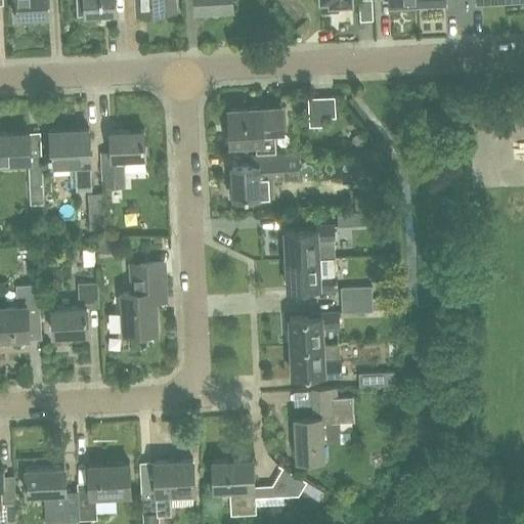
[(13,0),(14,17),(48,16),(47,0),(13,0)]
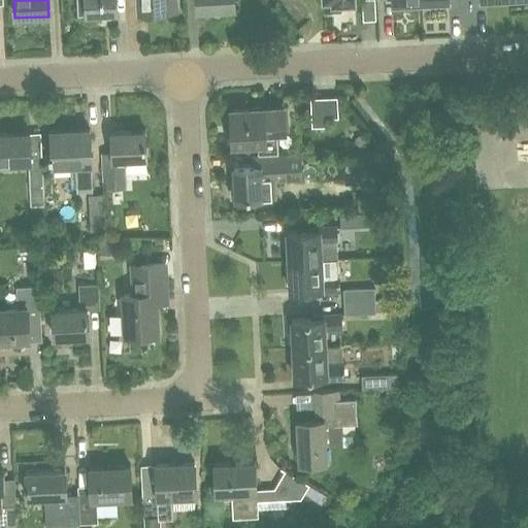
[(76,0),(77,14),(101,12),(101,18),(111,17),(110,12),(117,12),(116,0),(76,0)]
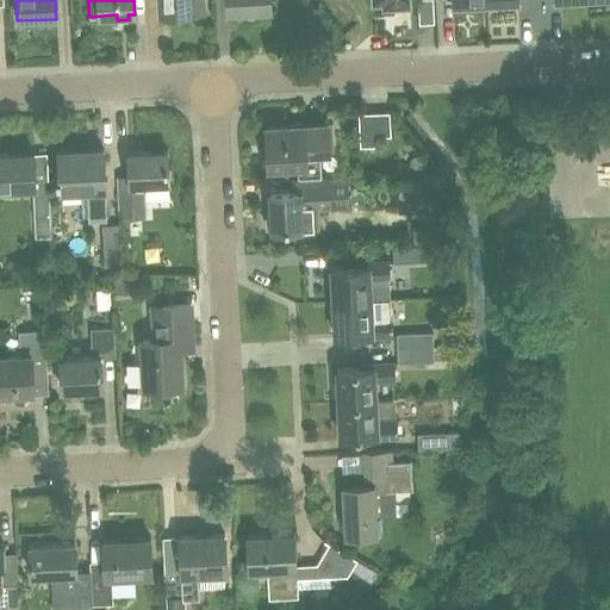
[(160,0),(161,13),(205,11),(204,0),(160,0)]
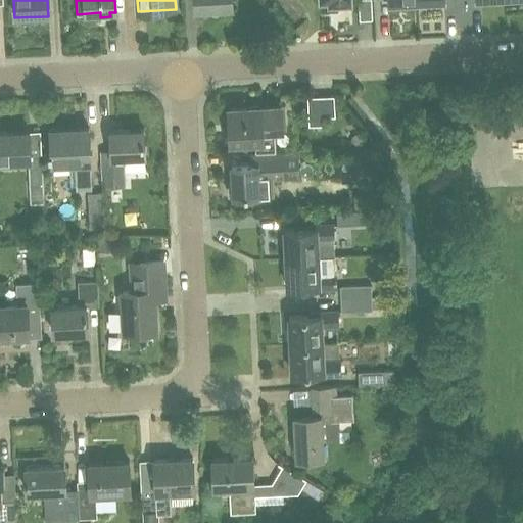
[(322,96),(307,97),(310,126),(324,126),(322,96)]
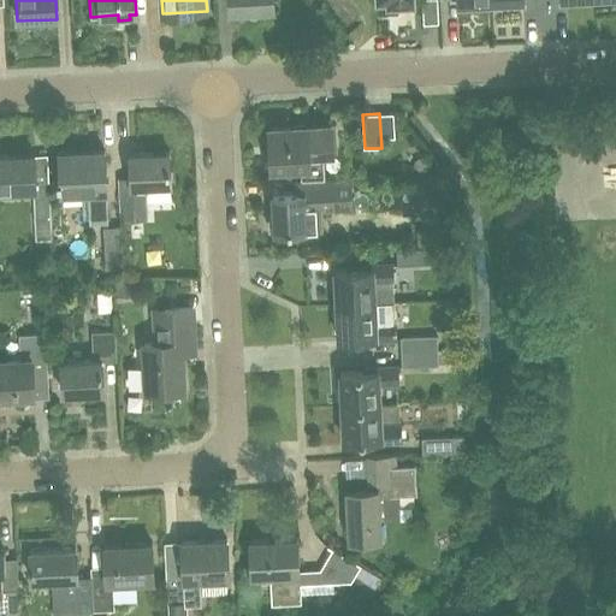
[(300,163),(300,165),(301,179),(320,179),(319,153),(333,152),(331,125),(270,129),(271,147),(265,148),(266,170),(272,170),(272,172),(292,171),(292,163),(300,163)]
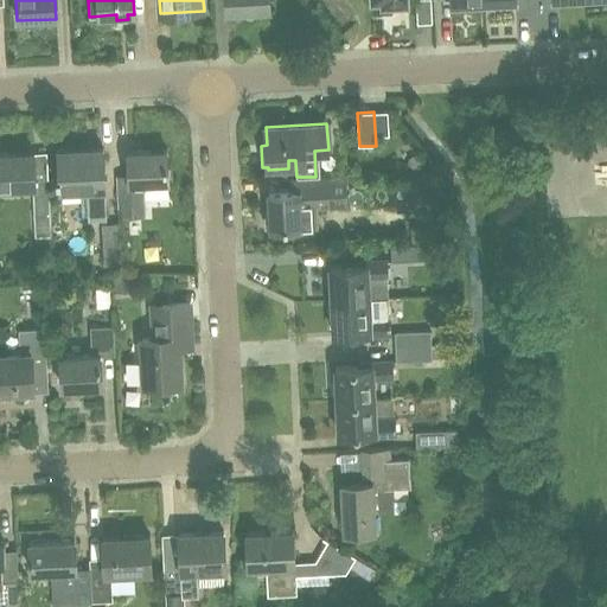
[(89,219),(107,219),(103,149),(58,152),(59,190),(88,189),(89,219)]
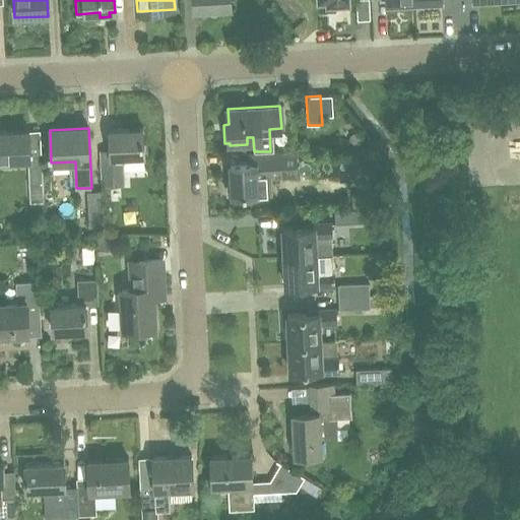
[(44,201),(41,152),(30,153),(29,130),(0,131),(0,160),(27,158),(29,202),(44,201)]
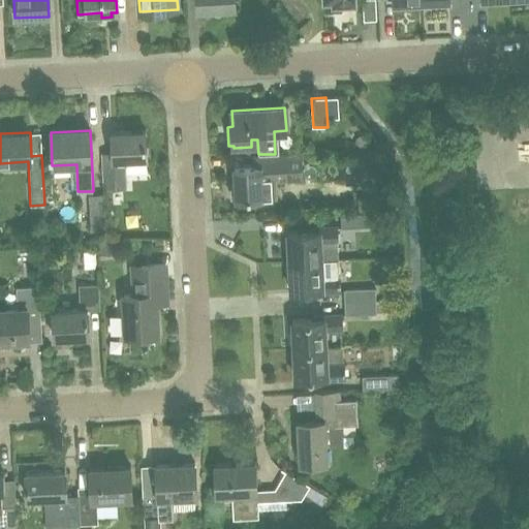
[(148,159),(146,132),(112,134),(114,153),(101,154),(103,191),(124,190),(123,161),(148,159)]
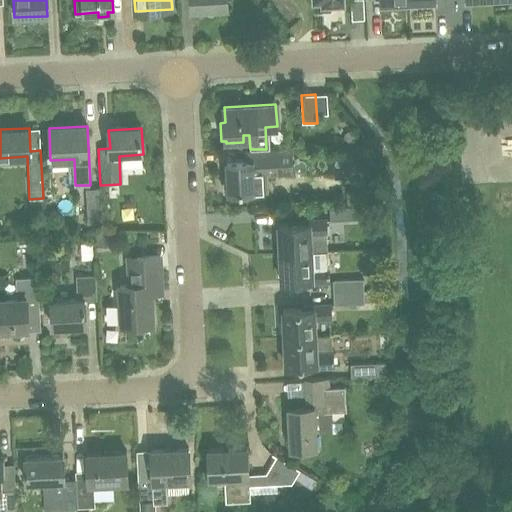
[(290,147),(266,149),(250,149),(251,159),(227,161),(228,193),(266,191),(265,171),(291,170),(290,147)]
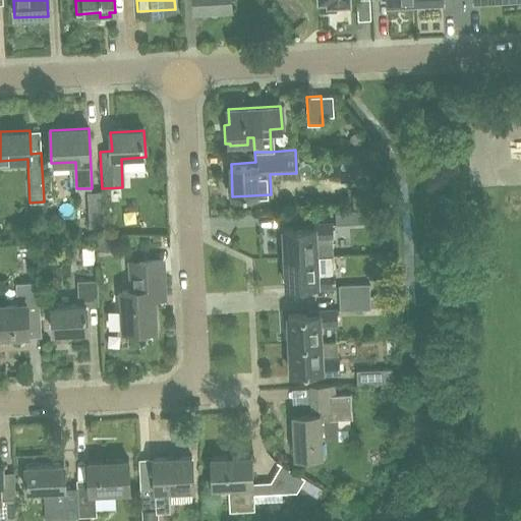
[(103,190),(88,192),(90,227),(104,226),(103,190)]
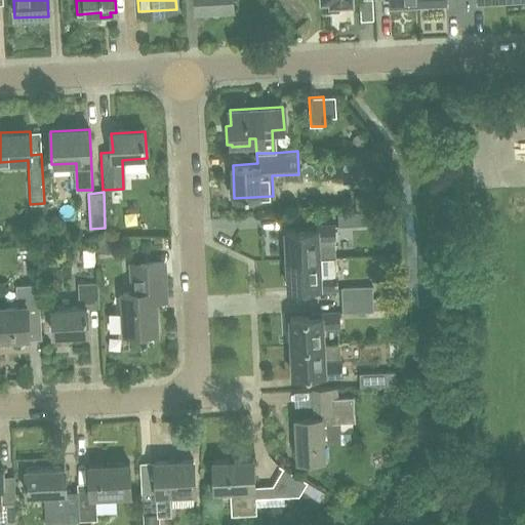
[(374,210),(354,211),(337,212),(338,226),(375,225),(374,210)]
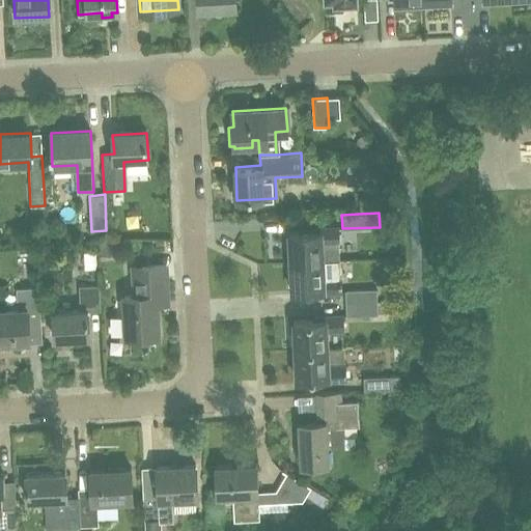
[(316,231),(287,233),(289,262),(323,260),(339,259),(338,242),(338,227),(316,228),(316,231)]
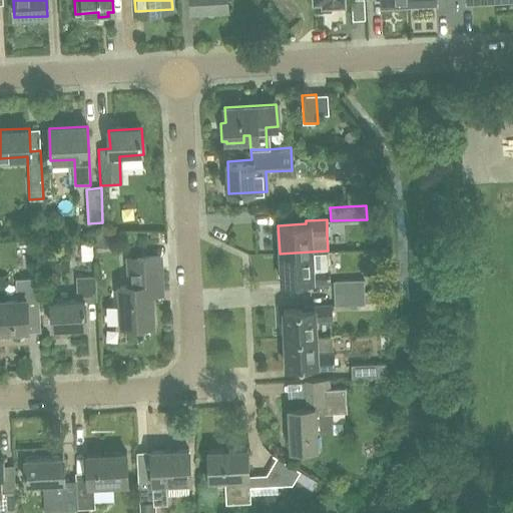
[(312,251),(280,253),(282,282),(309,280),(309,283),(330,281),(329,268),(328,250),(312,251)]
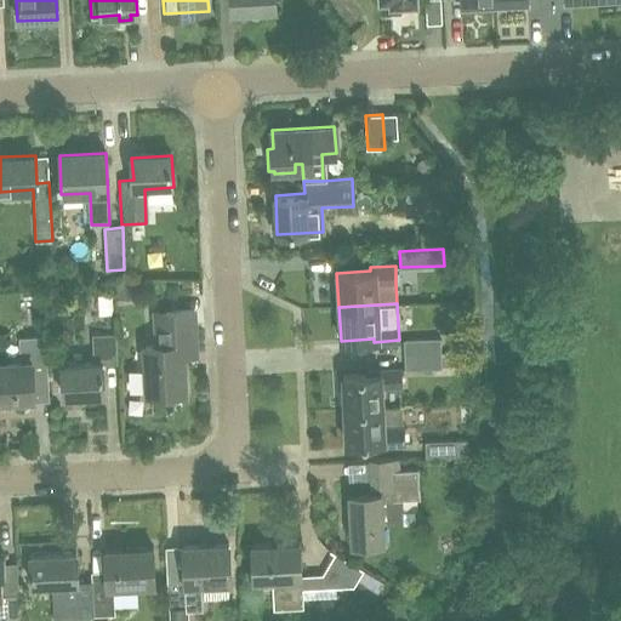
[(195,355),(193,309),(157,312),(159,346),(146,346),(148,393),(186,391),(183,357),(195,355)]
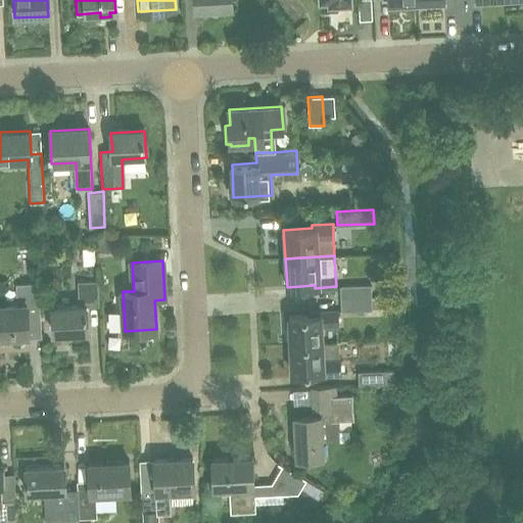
[(99,306),(98,282),(78,283),(79,306),(52,307),(53,334),(89,333),(88,306),(99,306)]
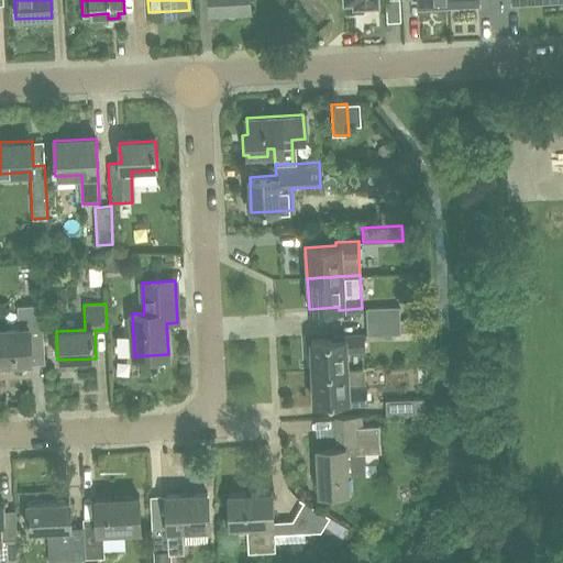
[(0,363),(44,361),(42,305),(18,306),(19,328),(0,329),(0,363)]
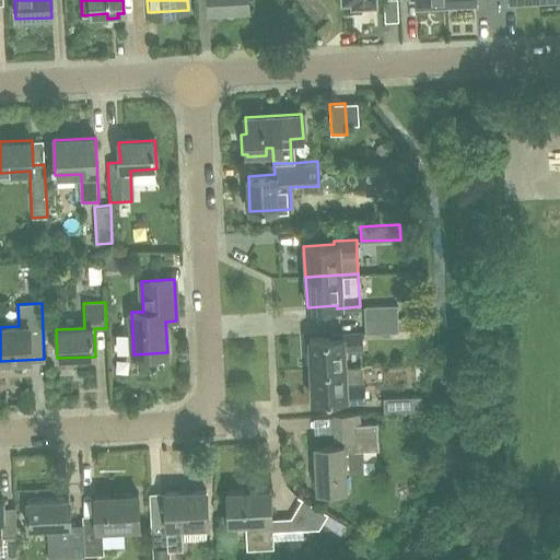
[(365,306),(365,321),(397,318),(397,305),(365,306)]
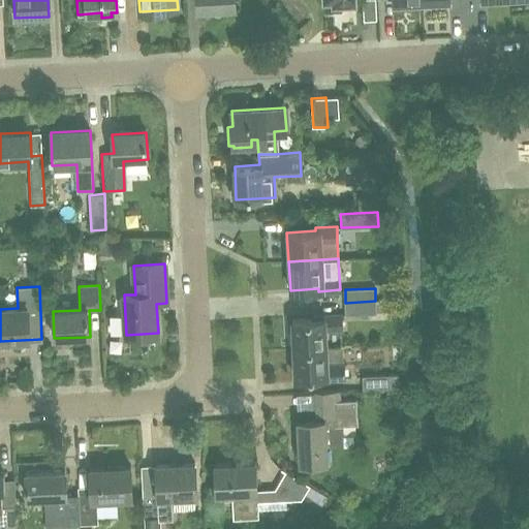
[(376,313),(375,301),(345,303),(346,315),(376,313)]
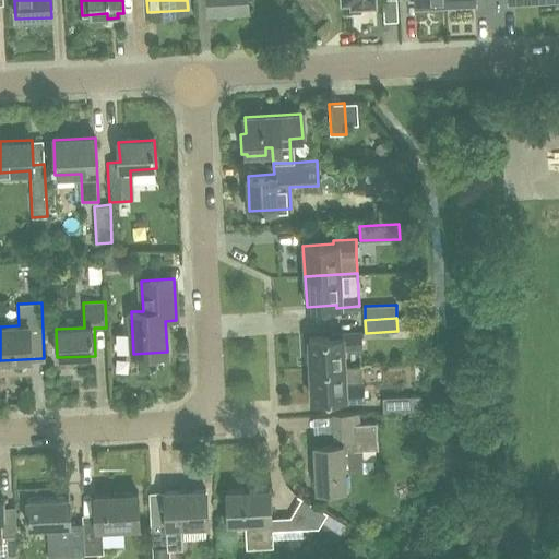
[(308,339),(310,369),(345,367),(344,347),(361,346),(360,332),(339,333),(339,336),(308,339)]
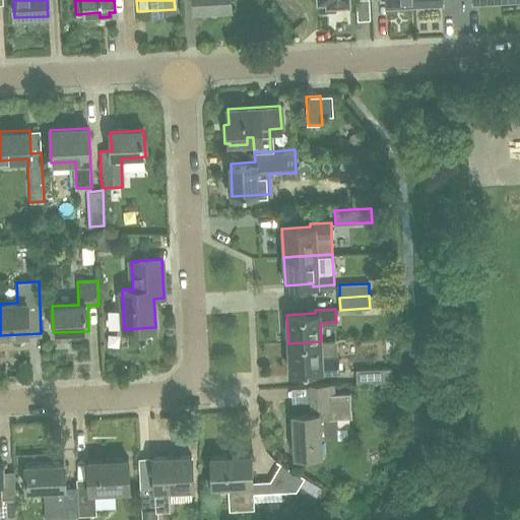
[(336,340),(321,341),(288,343),(289,372),(318,370),(318,373),(339,372),(338,358),(337,358),(336,340)]
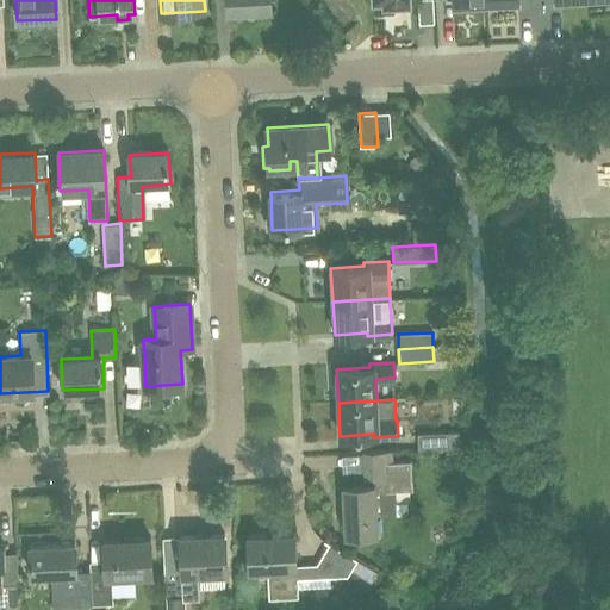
[(460,431),(418,434),(419,450),(460,447),(460,431)]
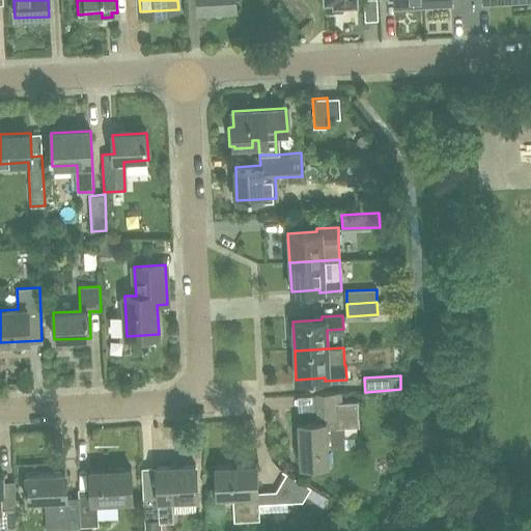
[(340,392),(315,394),(317,422),(298,423),(301,467),(329,465),(328,446),(346,445),(345,426),(362,425),(360,401),(341,402),(340,392)]
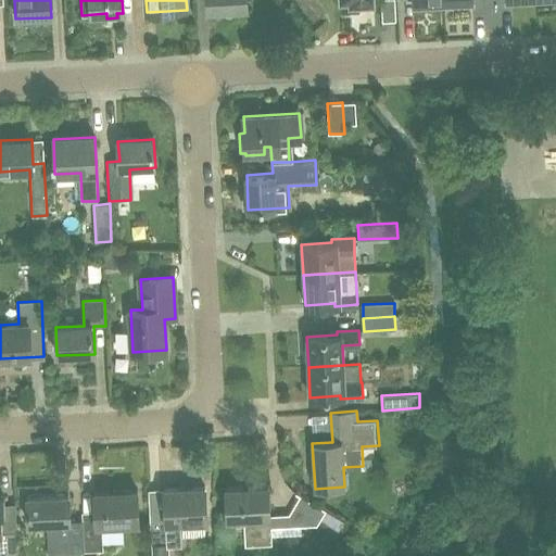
[(269,484),(226,487),(227,519),(244,519),(245,545),(272,544),(270,528),(316,525),(320,519),(325,510),(300,495),(288,515),(270,516),(269,484)]
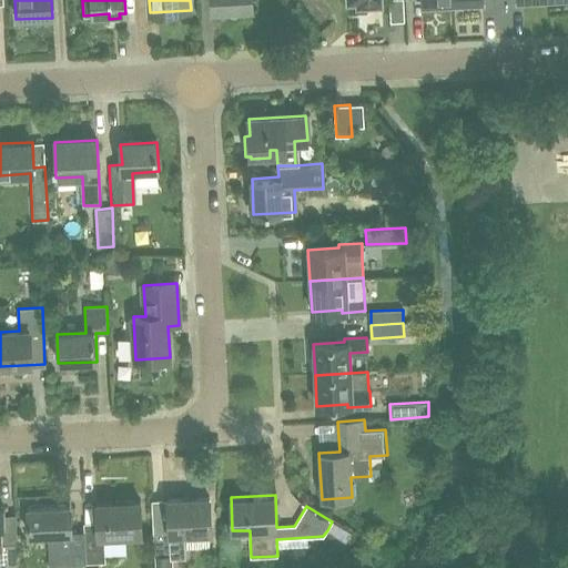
[(154,555),(155,555),(155,567),(172,567),(172,558),(186,558),(185,538),(211,537),(210,498),(168,499),(169,521),(153,521),(154,555)]
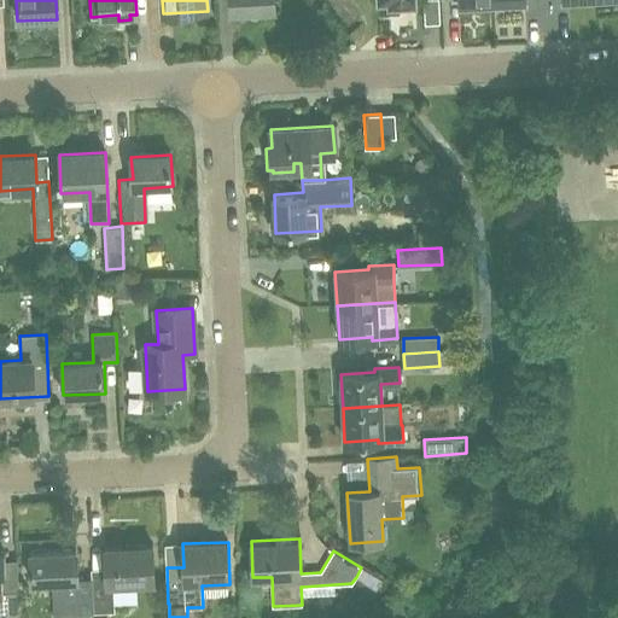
[(106,576),(92,577),(94,612),(115,612),(114,582),(155,581),(152,544),(105,547),(106,576)]
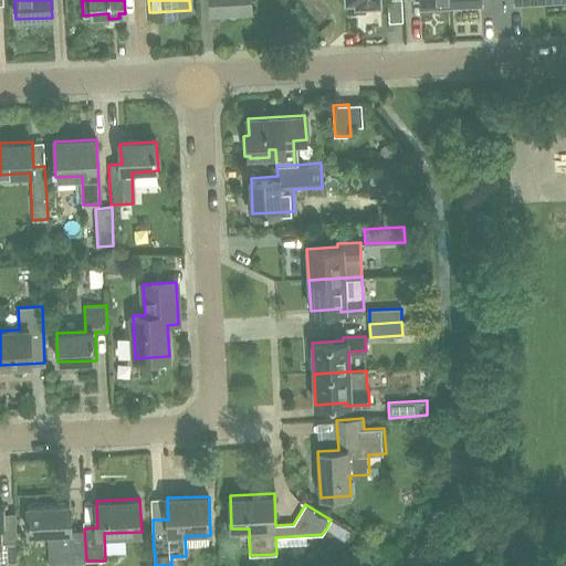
[(85,561),(86,561),(84,528),(72,528),(71,502),(28,504),(29,533),(59,532),(60,558),(85,557),(85,561)]
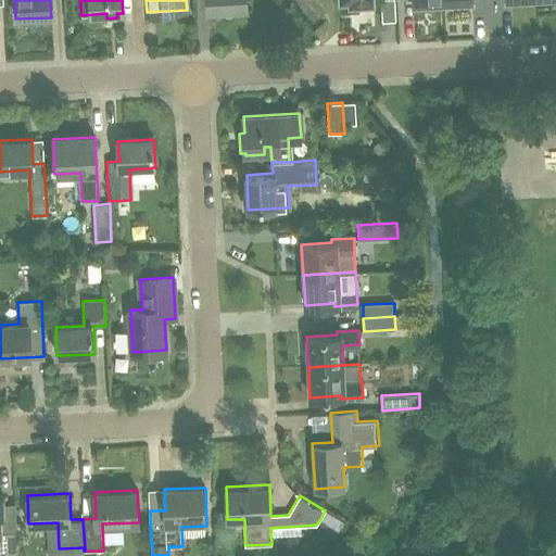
[(0,555),(17,555),(16,530),(15,502),(5,502),(4,496),(0,496),(0,555)]
